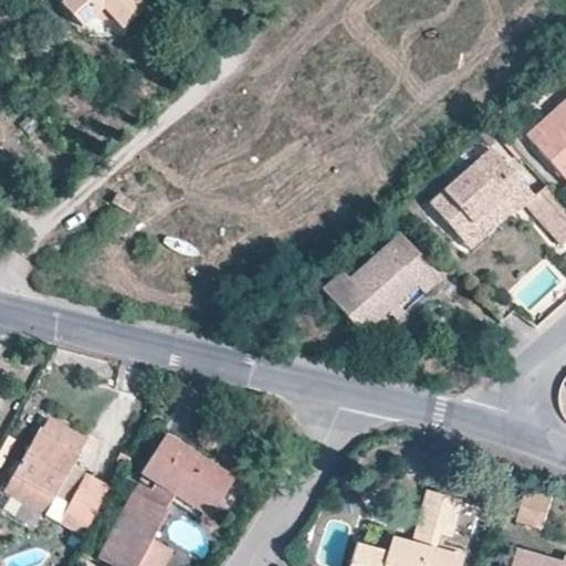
[(114,21),(122,30),(146,8),(138,0),(56,0),(83,28),(91,20),(114,21)]
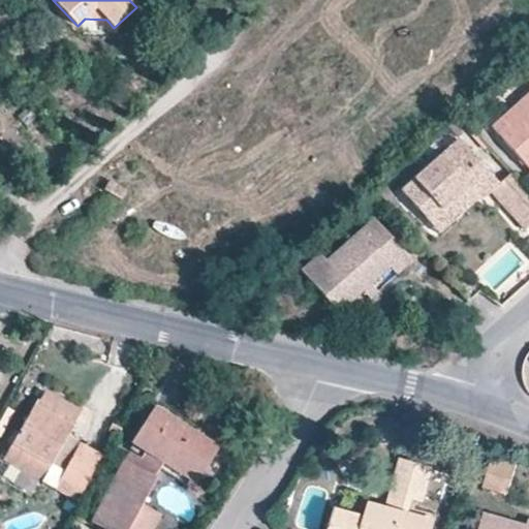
[(528,94),(492,127),(525,164),(528,160),(528,94)]
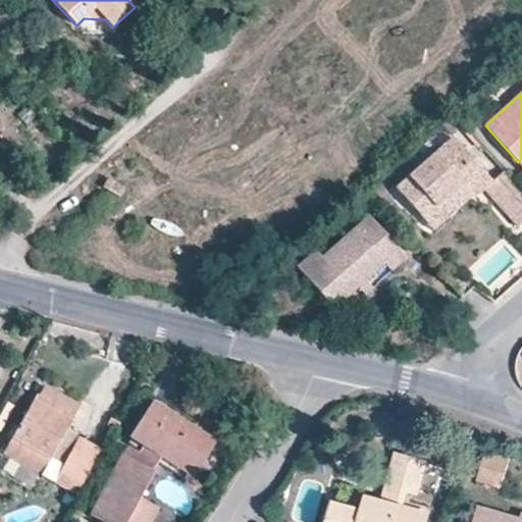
[(490,180),(453,138),(396,189),(424,220),(465,184),(475,195),(484,186),(490,180)]
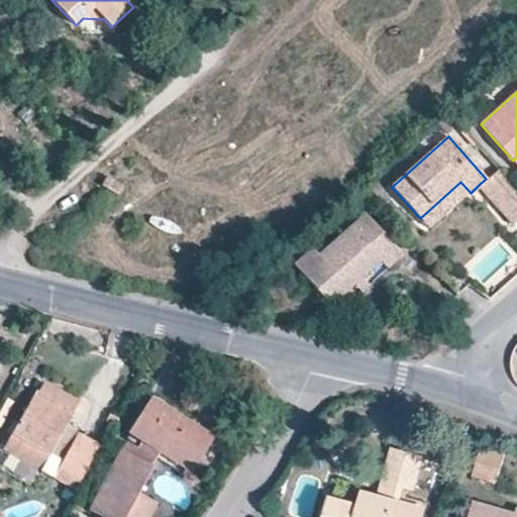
[(486,179),(480,184),(512,220),(516,216),(516,190),(498,169),(486,179)]
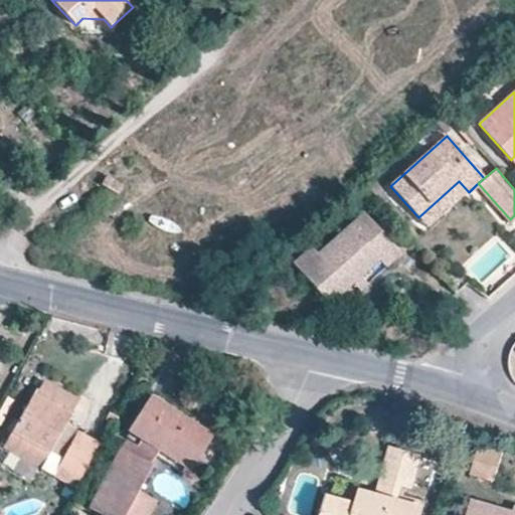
[(428,228),(469,192),(459,181),(418,217),(428,228)]
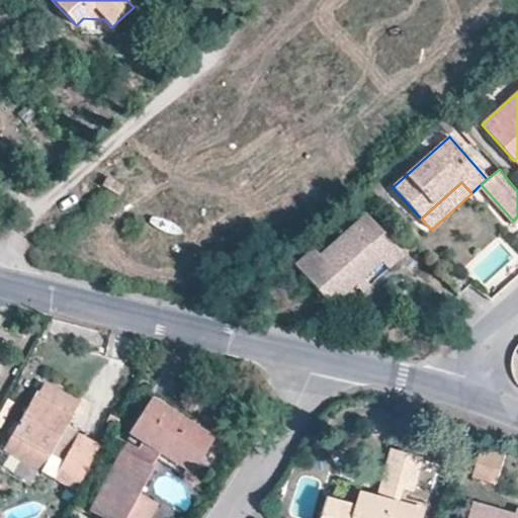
[(389,270),(404,257),(365,213),(318,256),(312,249),(293,265),(332,308),(356,286),(364,279),(382,263),(389,270)]
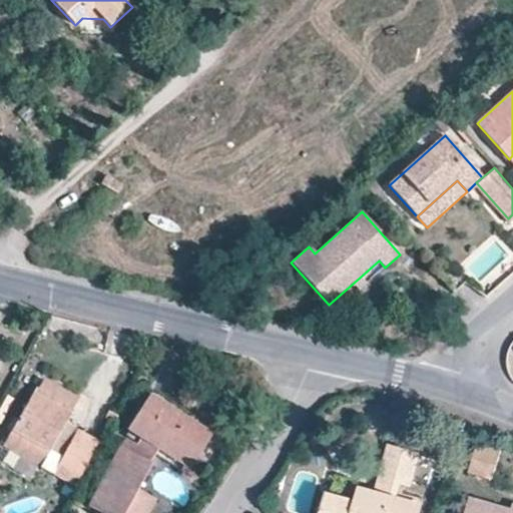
[(360,291),(367,285),(361,277),(353,284),(360,291)]
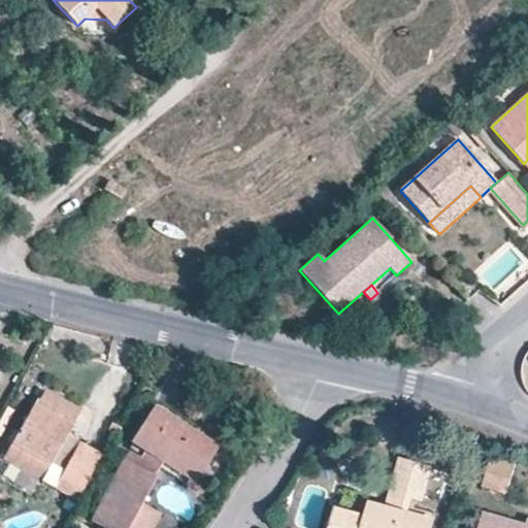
[(102,456),(67,436),(80,411),(44,391),(36,405),(34,404),(11,444),(51,466),(41,481),(77,501),(102,456)]
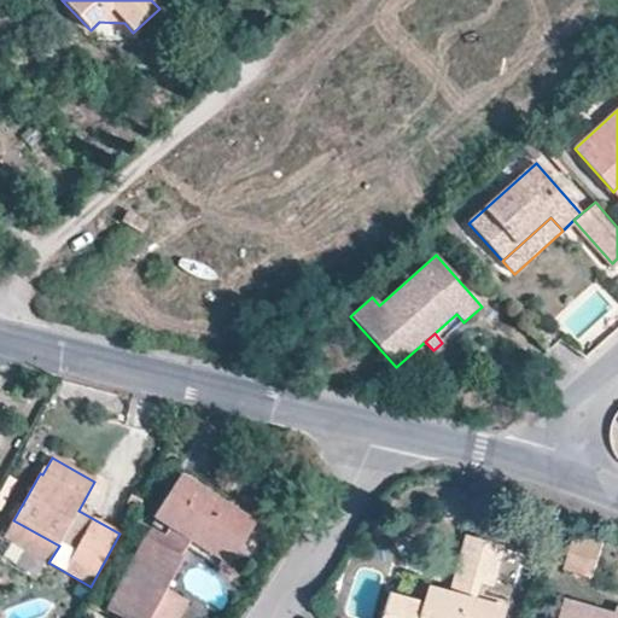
[(170,528),(165,536),(159,547),(146,540),(108,611),(120,617),(151,617),(165,590),(182,559),(193,542),(226,564),(252,524),(181,478),(157,519),(170,528)]
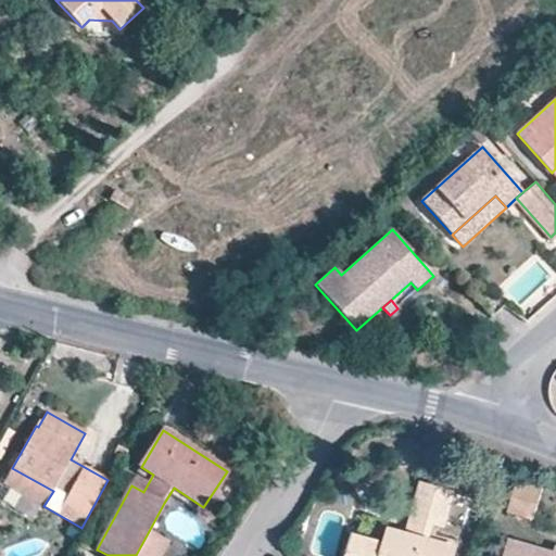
[(119,457),(124,450),(117,446),(113,454),(119,457)]
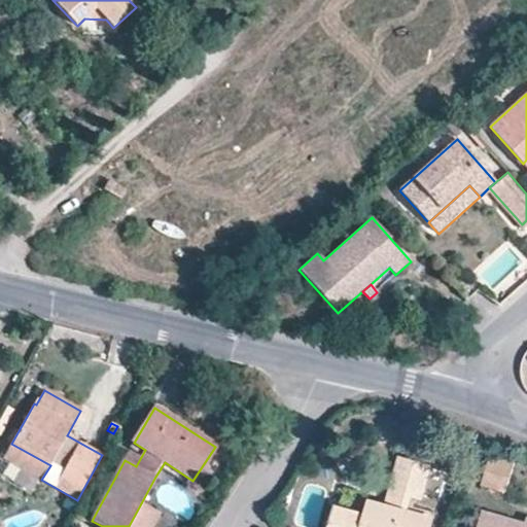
[(50,465),(11,444),(3,458),(41,480),(50,465)]
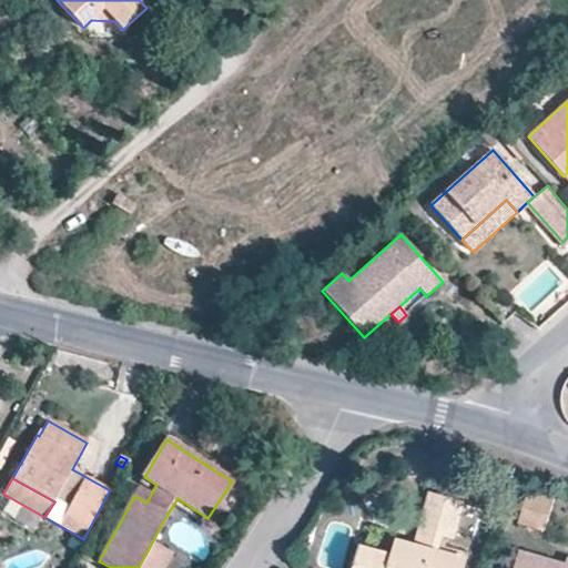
[(146,503),(152,493),(140,485),(134,496),(146,503)]
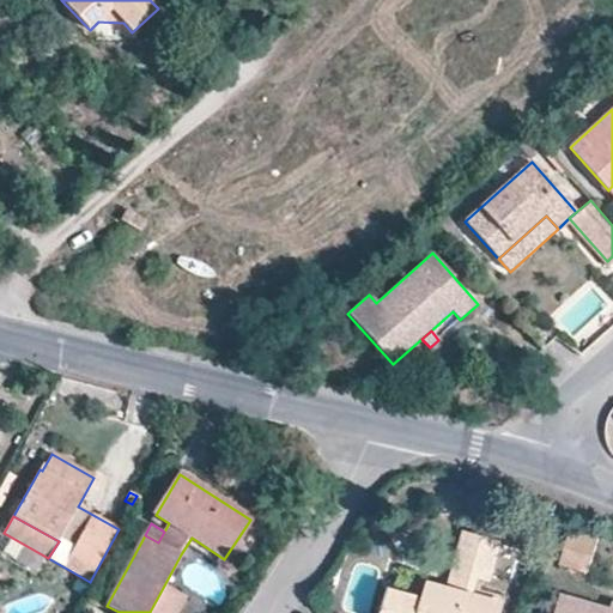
[(589,572),(599,538),(570,529),(559,563),(589,572)]
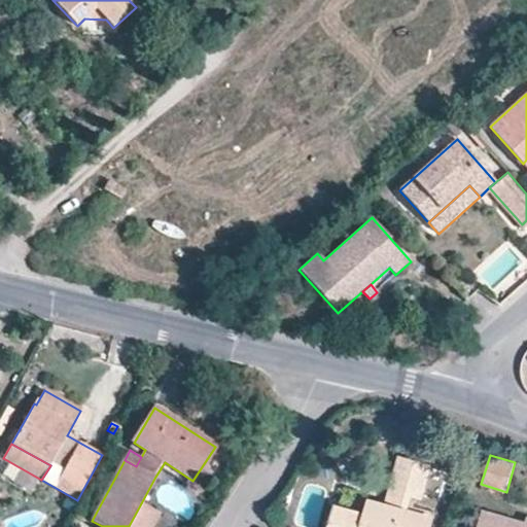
[(431,526),(434,517),(410,511),(414,498),(421,499),(430,464),(399,456),(387,504),(369,499),(364,514),(335,505),(327,526),(431,526)]
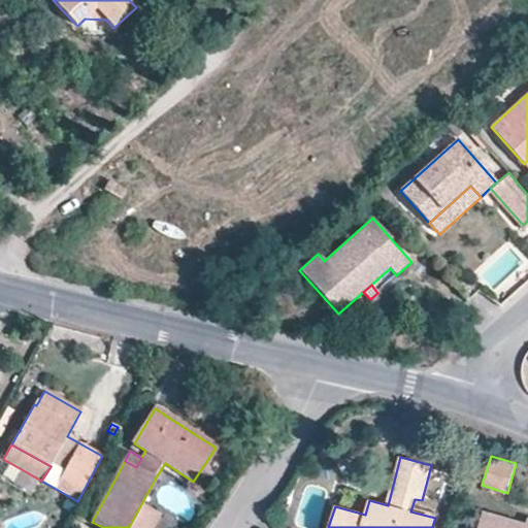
[(154,527),(161,515),(141,504),(129,527),(154,527)]
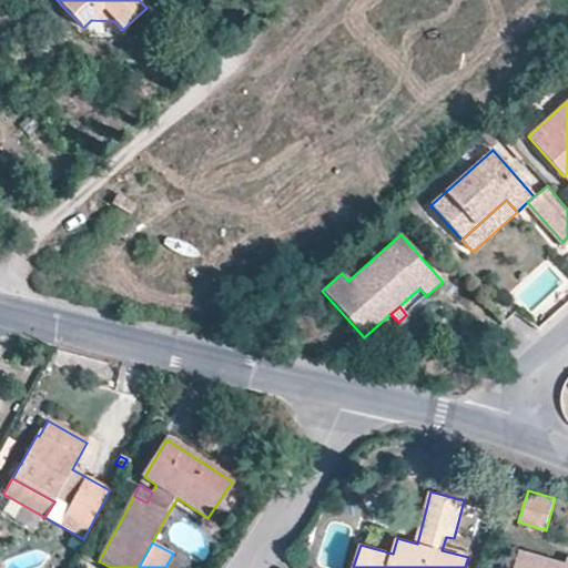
[(567,567),(567,557),(567,558),(566,564),(520,550),(515,567),(567,567)]
